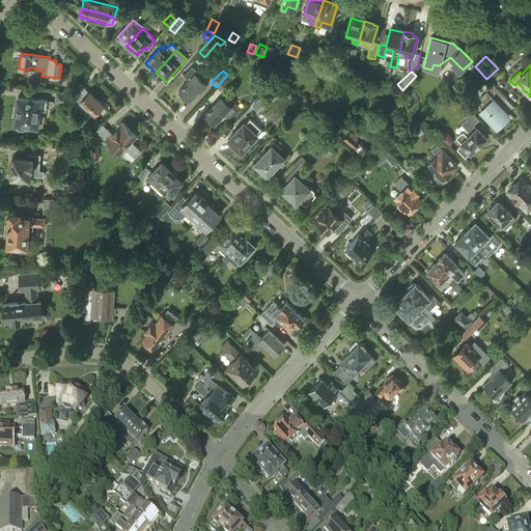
[(185,95),(189,101),(203,84),(199,80),(193,75),(178,90),(179,91),(178,92),(183,98),(185,95)]
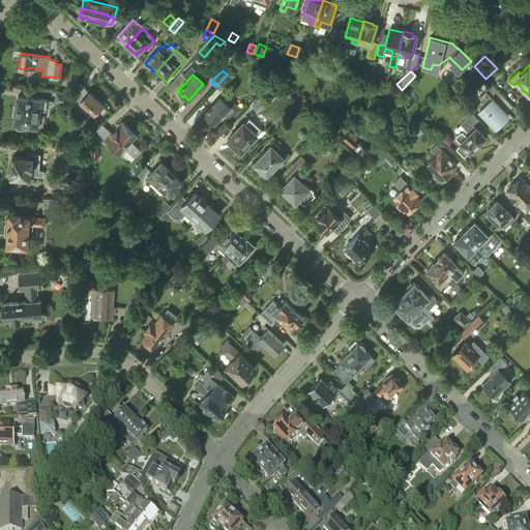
[(232,79),(227,75),(215,87),(219,91),(232,79)]
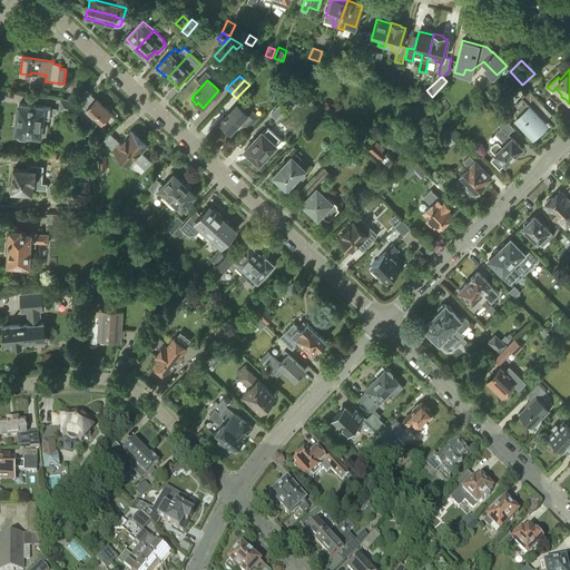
[(78,98),(86,89),(87,88),(80,84),(68,97),(78,98)]
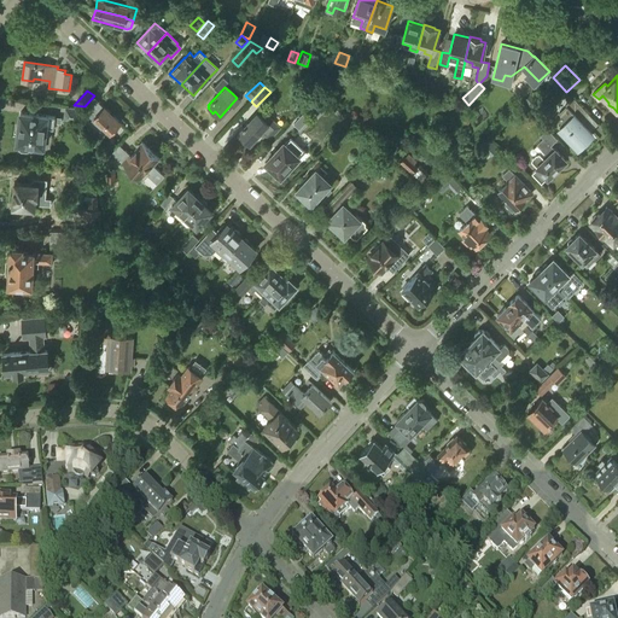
[(543,108),(530,93),(523,100),(536,115),(543,108)]
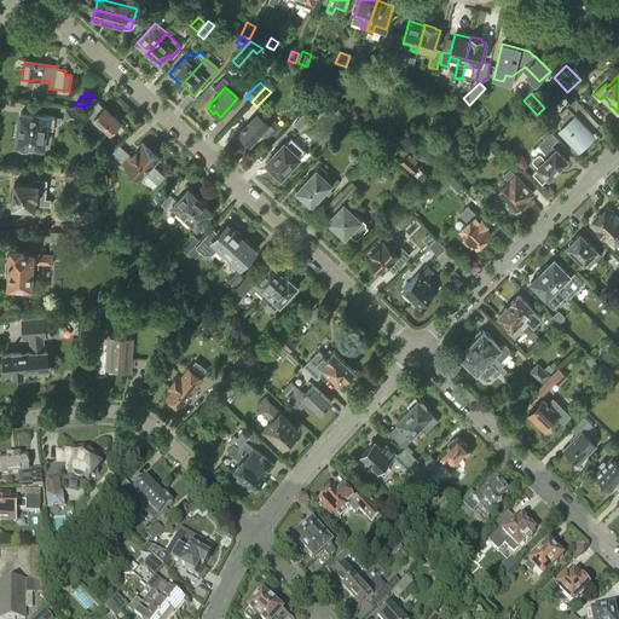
[(99,102),(93,97),(85,106),(84,108),(84,111),(92,120),(100,128),(103,126),(110,133),(120,122),(104,106),(103,108),(98,103),(99,102)]
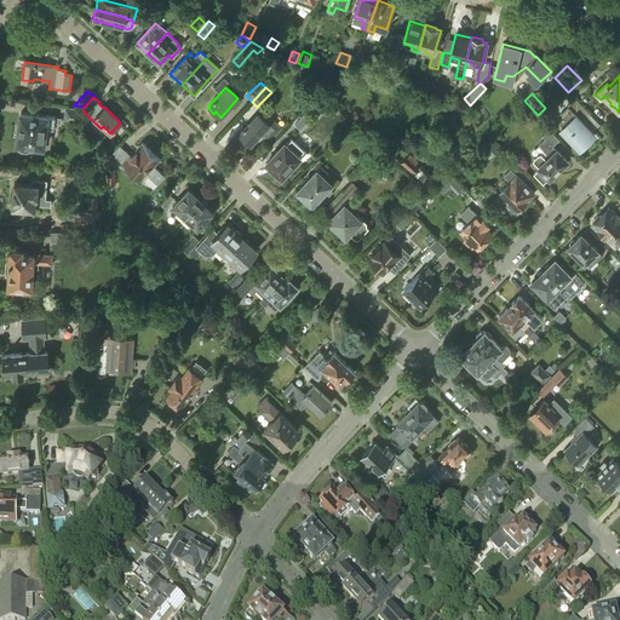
[(585,120),(590,115),(578,102),(570,108),(568,107),(569,108),(563,113),(563,114),(561,116),(560,118),(558,119),(558,120),(558,121),(558,122),(560,124),(560,125),(561,125),(562,127),(561,130),(567,137),(568,136),(573,142),(579,149),(577,151),(578,151),(587,142),(587,141),(589,141),(589,139),(589,138),(587,137),(592,132),(585,124),(586,122),(586,121),(585,120)]
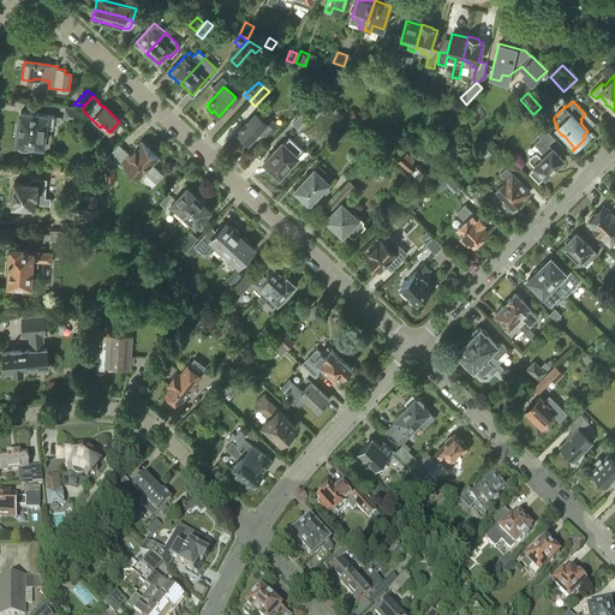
[(316,113),(320,108),(314,103),(310,107),(316,113)]
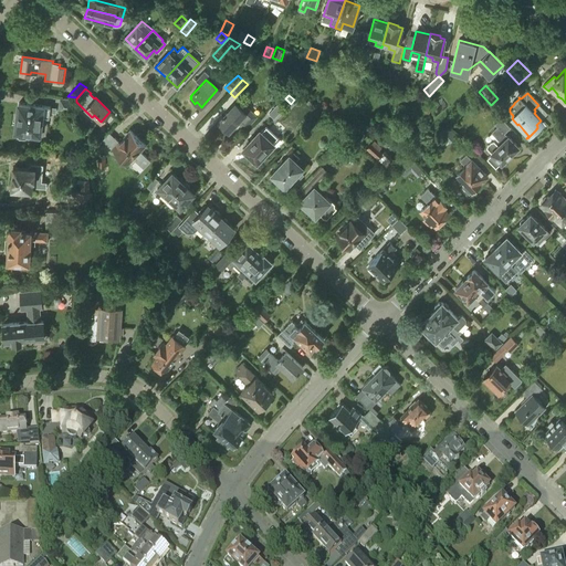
[(73,100),(60,97),(59,108),(72,111),(73,100)]
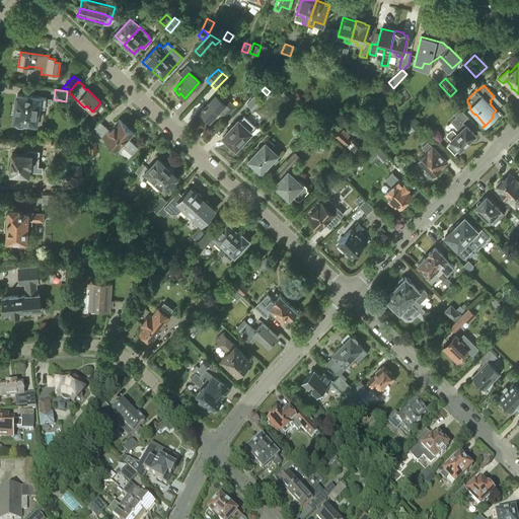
[(40,96),(17,94),(14,120),(16,120),(15,125),(17,126),(22,127),(24,126),(25,121),(36,123),(39,107),(45,107),(47,98),(40,97),(40,96)]
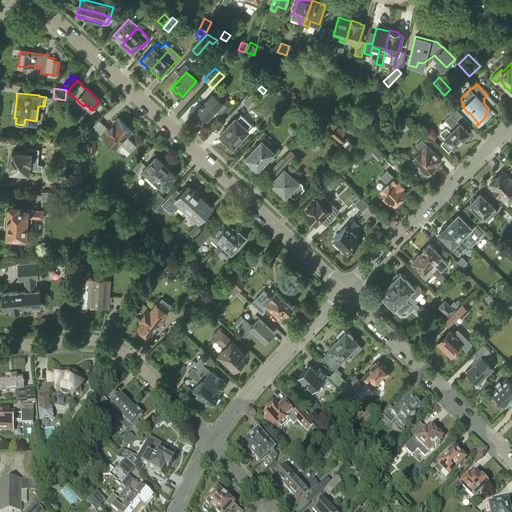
[(213,93),(207,98),(197,110),(198,111),(196,112),(201,116),(202,115),(207,119),(215,110),(222,116),(232,105),(221,95),(218,98),(213,93)]
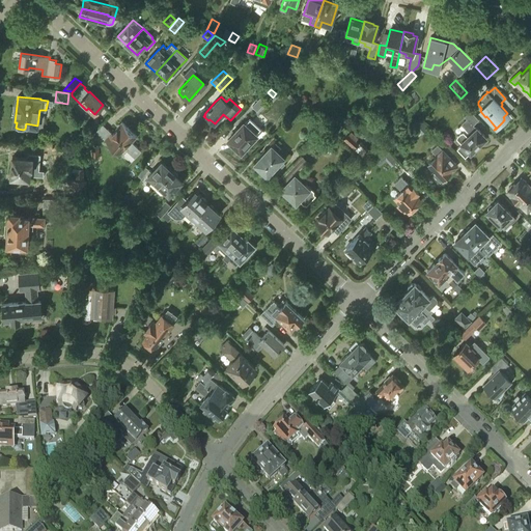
[(252,107),(253,108),(257,111),(266,103),(260,98),(252,107)]
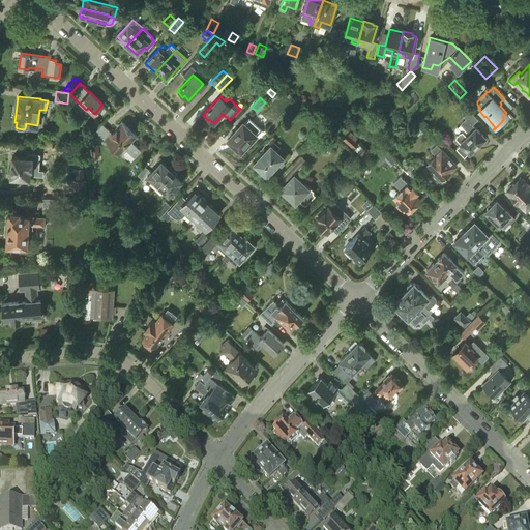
[(467,130),(465,134),(463,131),(460,131),(457,135),(455,138),(460,142),(460,143),(461,144),(457,148),(464,156),(469,151),(469,152),(486,137),(476,127),(475,127),(472,124),(478,119),(469,110),(463,116),(466,119),(461,124),(467,130)]
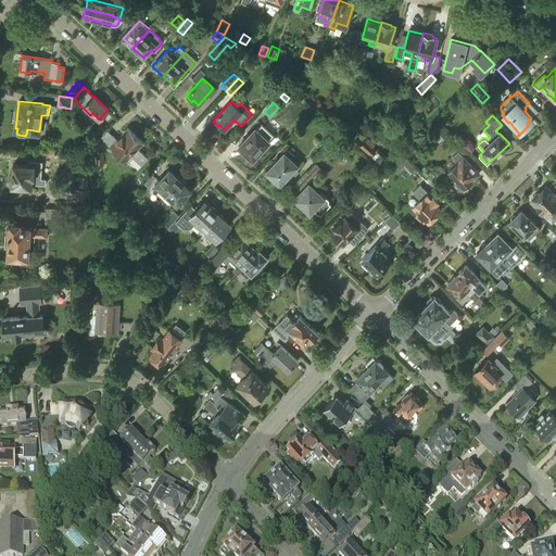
[(255,129),(239,146),(245,152),(245,154),(249,158),(251,158),(252,159),(268,141),(274,135),(262,123),(255,129)]
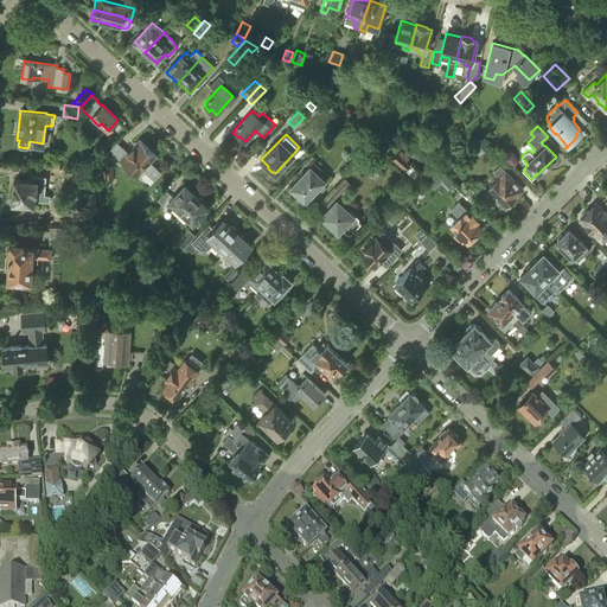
[(474,142),(483,152),(489,146),(480,136),(474,142)]
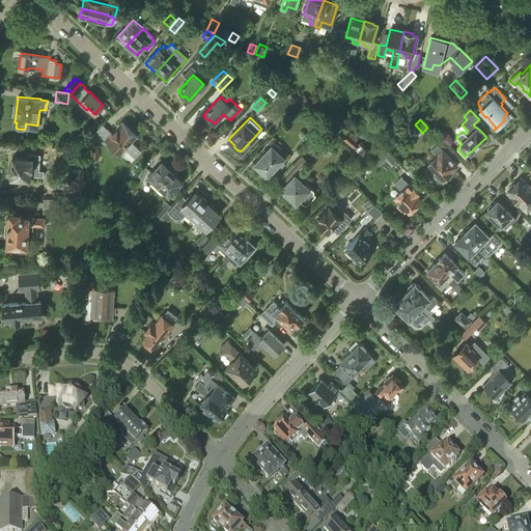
[(96,131),(98,132),(102,136),(119,152),(124,146),(128,149),(127,150),(135,158),(141,150),(130,141),(136,135),(123,122),(113,134),(108,129),(108,130),(102,123),(96,131)]
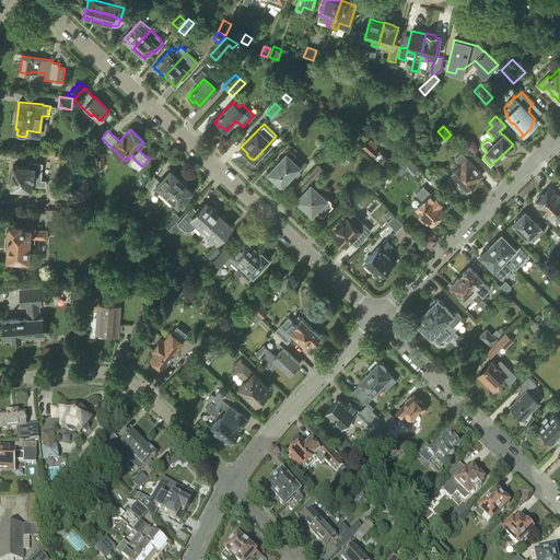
[(373,156),(378,151),(375,148),(377,146),(370,139),(362,148),(373,156)]
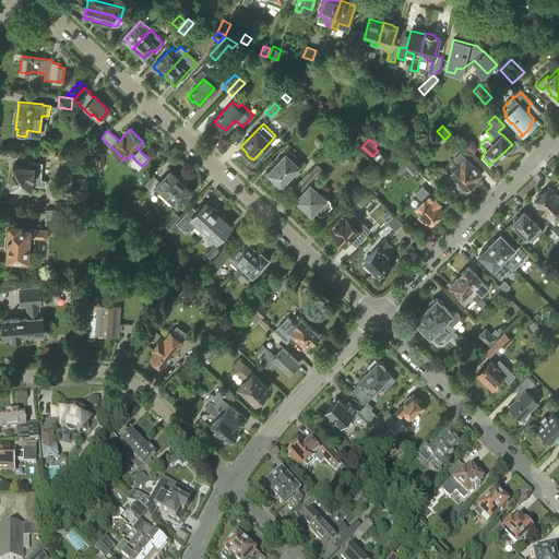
[(312,158),(319,165),(334,149),(328,143),(312,158)]
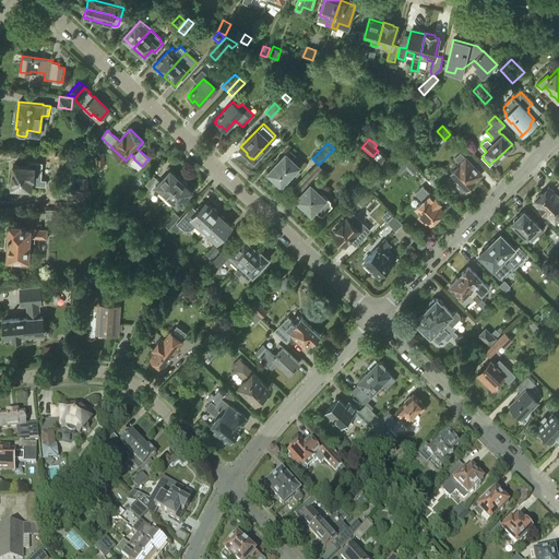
[(290,149),(286,154),(285,153),(268,173),(274,179),(275,181),(277,183),(280,183),(282,185),(290,175),(294,178),(299,173),(296,169),(299,166),(293,159),(297,155),(290,149)]
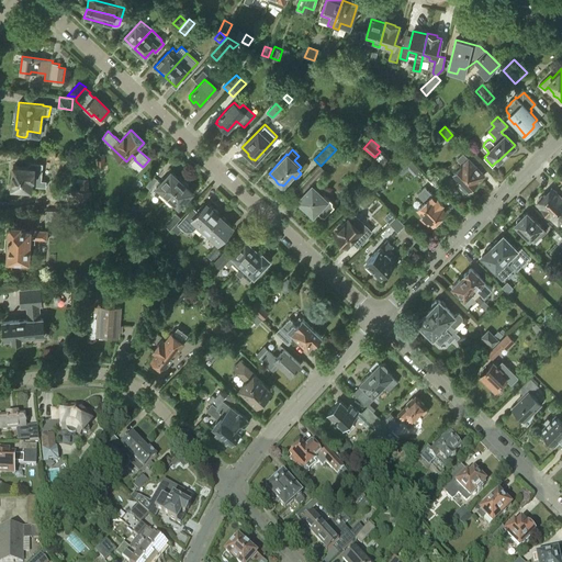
[(381,149),(380,152),(374,157),(383,165),(390,157),(381,149)]
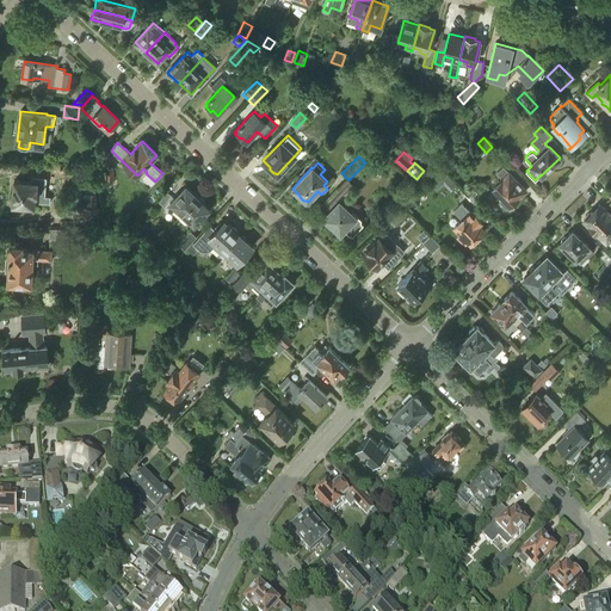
[(526,191),(510,173),(504,167),(497,173),(503,178),(493,187),(503,198),(499,202),(506,209),(526,191)]
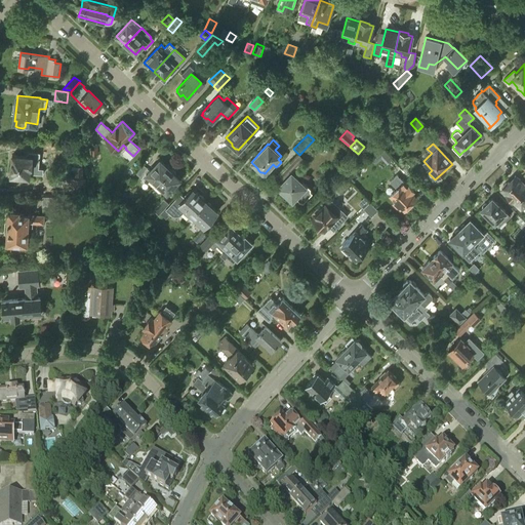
[(378,160),(380,158),(387,164),(393,158),(381,147),(372,155),(378,160)]
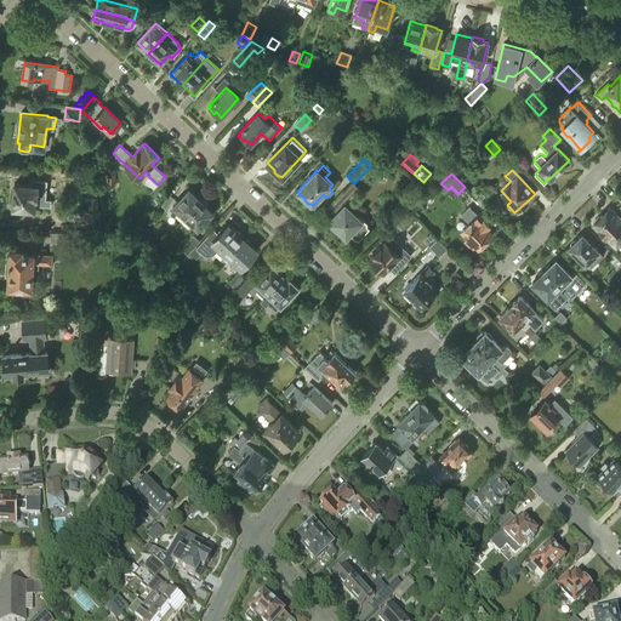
[(32,184),(13,183),(12,209),(34,210),(35,205),(51,206),(51,200),(45,199),(47,181),(34,180),(32,182),(32,184)]
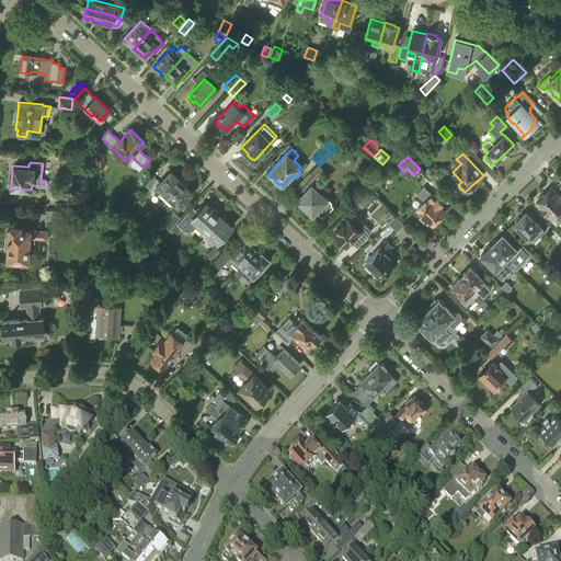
[(317,179),(323,172),(318,167),(311,173),(317,179)]
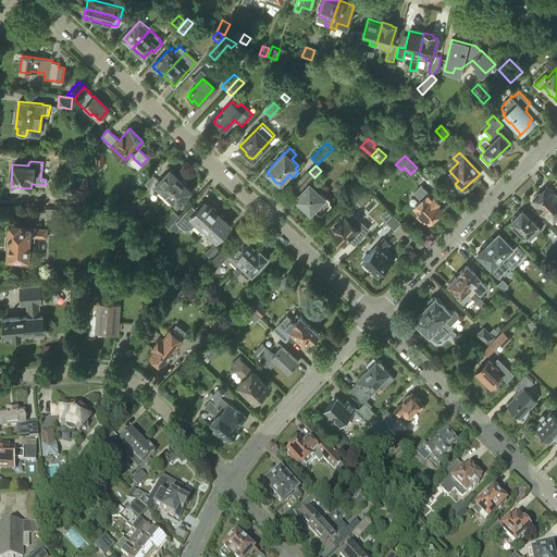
[(164,198),(181,180),(170,170),(156,185),(159,188),(157,190),(164,198)]
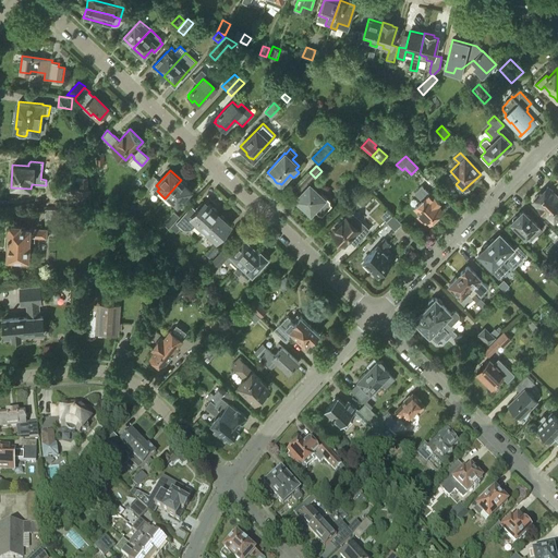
[(426,174),(432,180),(436,176),(431,170),(426,174)]
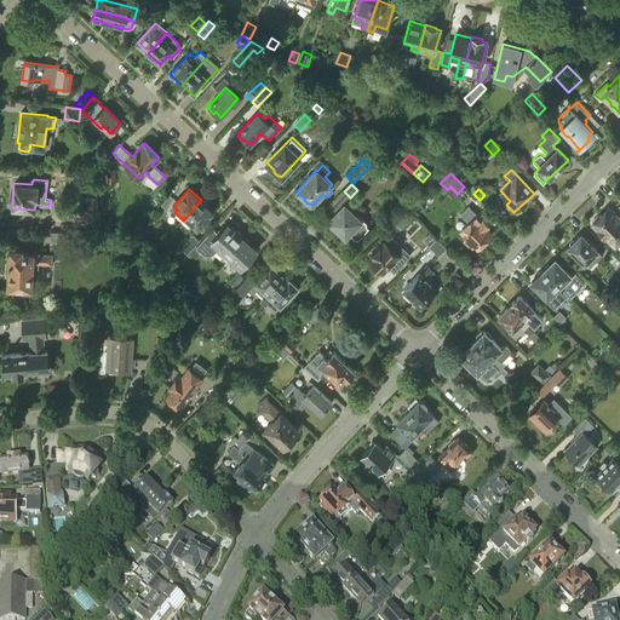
[(173,197),(168,194),(161,205),(162,206),(161,207),(165,210),(173,197)]
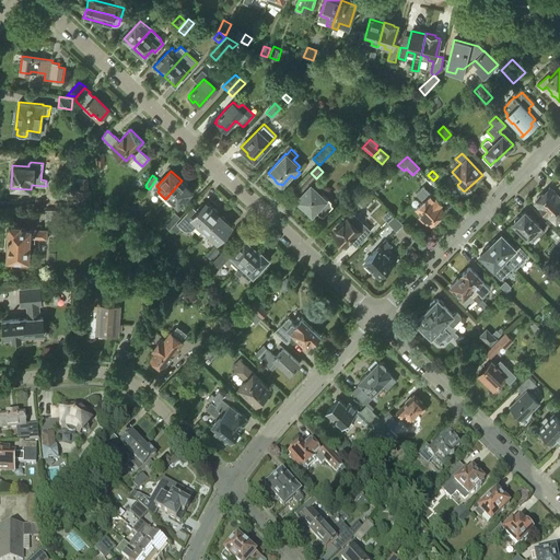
[(77,190),(77,206),(77,208),(92,208),(92,190),(89,190),(90,177),(80,177),(81,190),(77,190)]
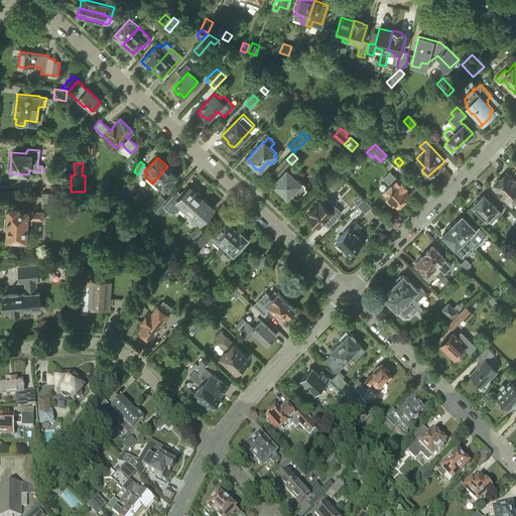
[(177,176),(167,166),(152,183),(157,188),(160,186),(164,190),(177,176)]
